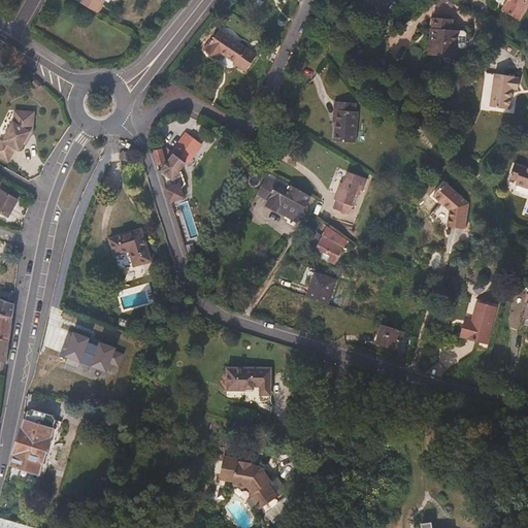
[(104,0),(83,0),(80,3),(98,12),(104,0)]
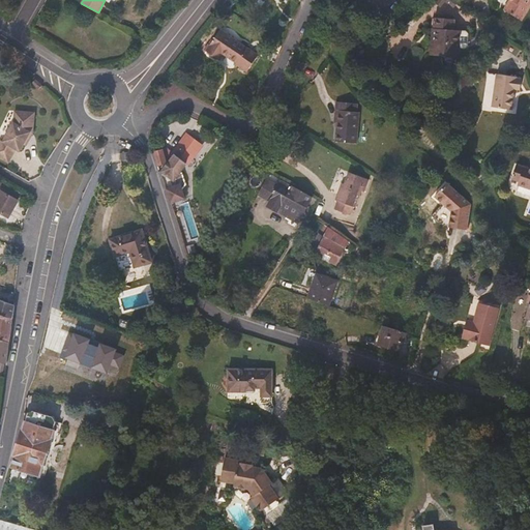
[(505,0),(504,12),(527,16),(529,4),(529,0),(505,0)]
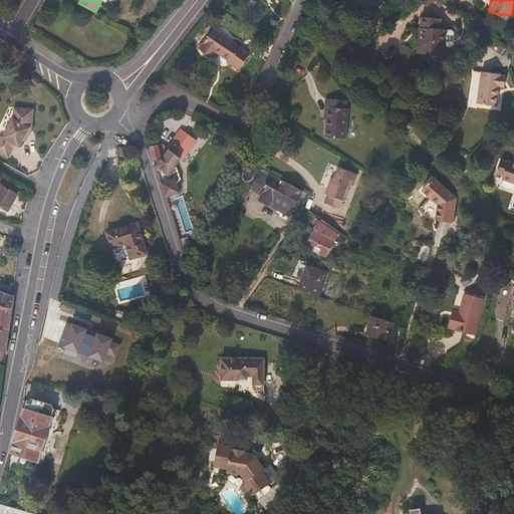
[(441,19),(422,17),(421,28),(419,27),(418,40),(417,53),(445,55),(448,30),(441,29),(441,19)]
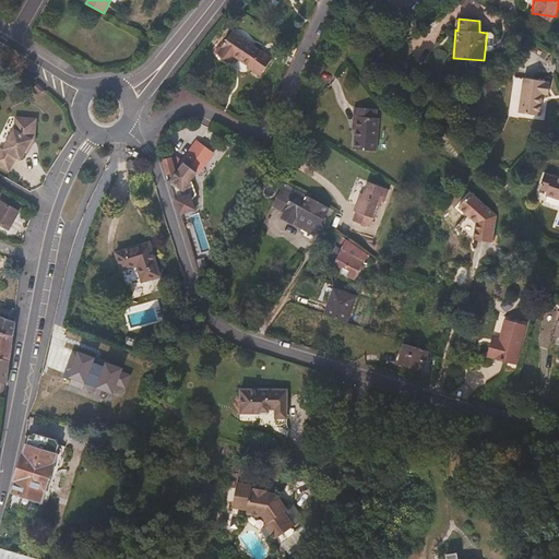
[(215,52),(217,54),(232,62),(235,57),(250,67),(249,69),(260,75),(266,67),(272,58),(233,32),(222,48),(219,47),(215,52)]
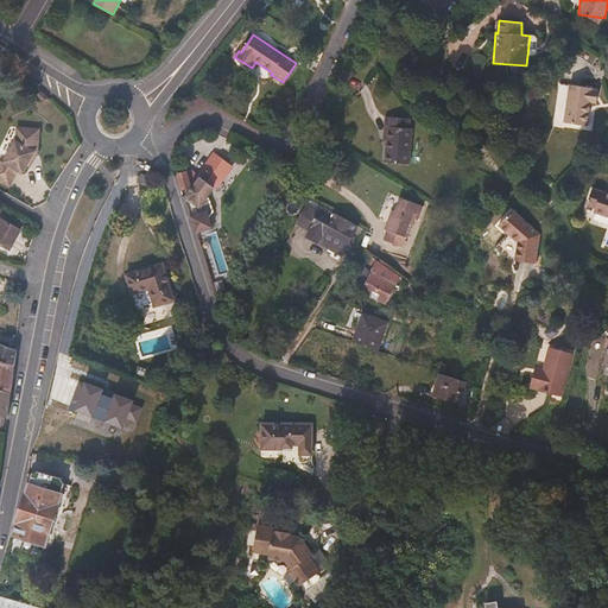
[(593,89),(570,86),(564,122),(588,126),(590,102),(596,103),(597,96),(599,90),(593,89)]
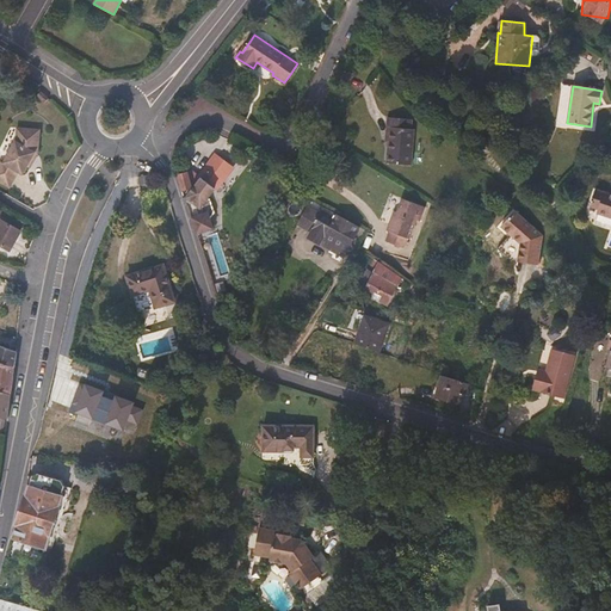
[(49,99),(42,91),(37,96),(44,103),(49,99)]
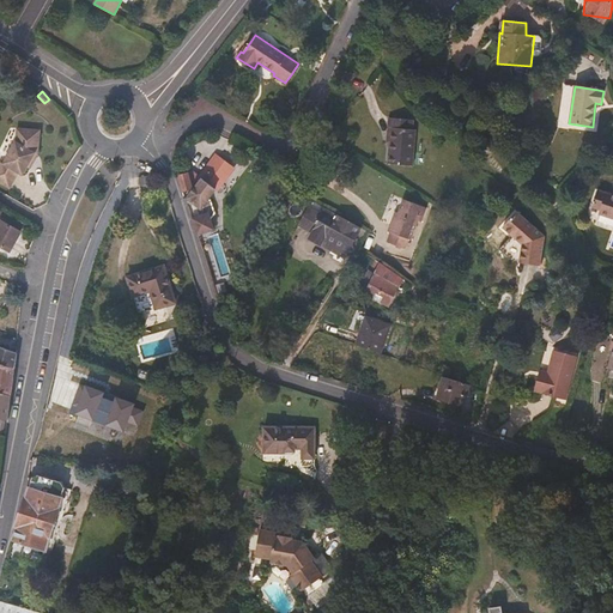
[(508,108),(504,105),(498,116),(502,119),(508,108)]
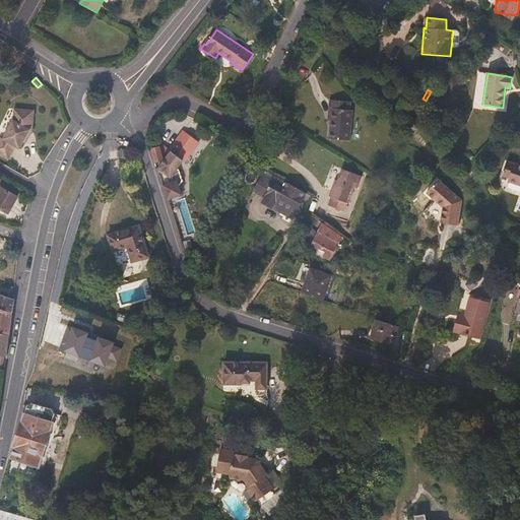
[(350,103),(330,101),(329,110),(328,120),(330,120),(329,138),(350,140),(352,111),(350,110),(350,103)]
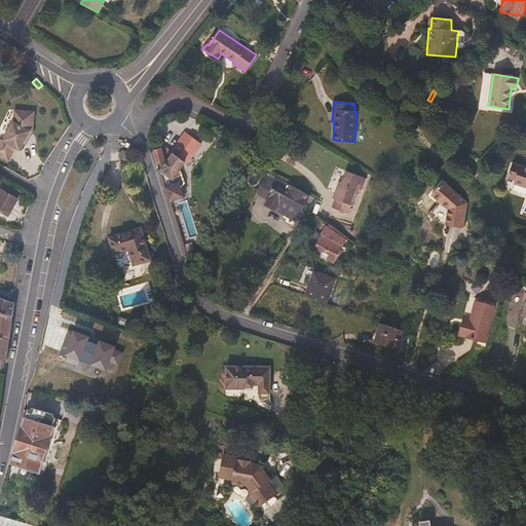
[(20,150),(24,143),(26,145),(30,139),(33,133),(35,111),(14,110),(13,121),(3,141),(0,139),(0,156),(9,161),(16,148),(20,150)]
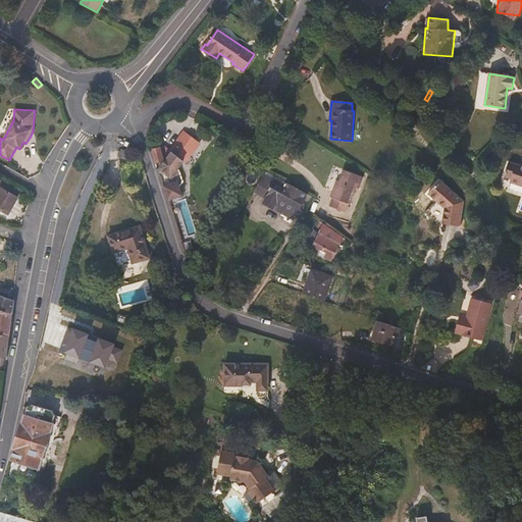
[(164,146),(153,149),(157,163),(164,161),(159,169),(165,173),(171,178),(185,161),(187,163),(201,144),(184,131),(169,150),(164,146)]
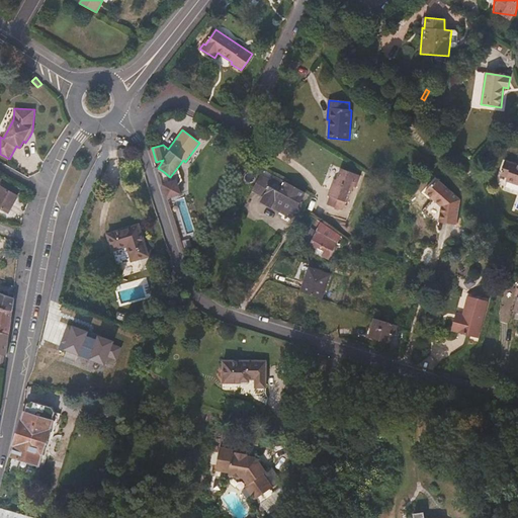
[(132,155),(131,149),(128,149),(128,148),(117,150),(118,157),(132,155)]
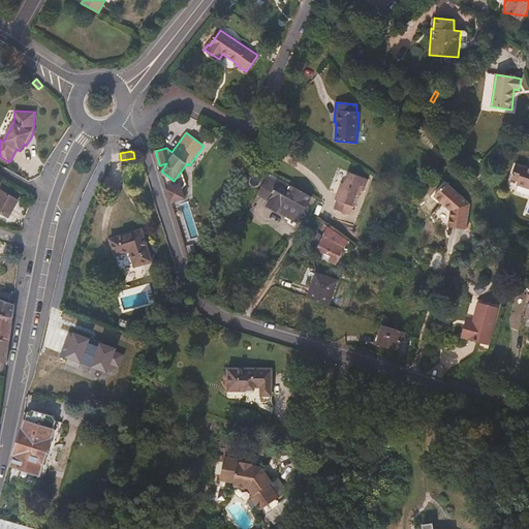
[(528,167),(517,163),(511,179),(519,182),(518,185),(528,188),(528,167)]
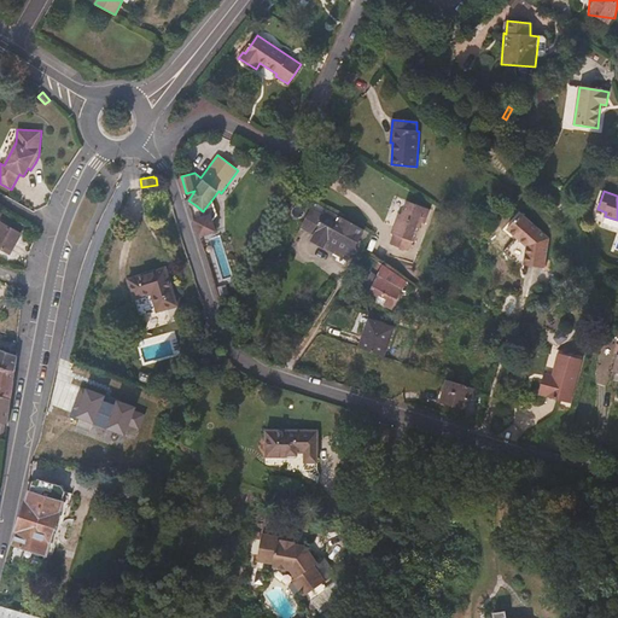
[(430,210),(407,200),(402,215),(398,214),(395,223),(391,233),(394,234),(390,244),(408,251),(412,242),(414,242),(421,222),(425,225),(430,210)]
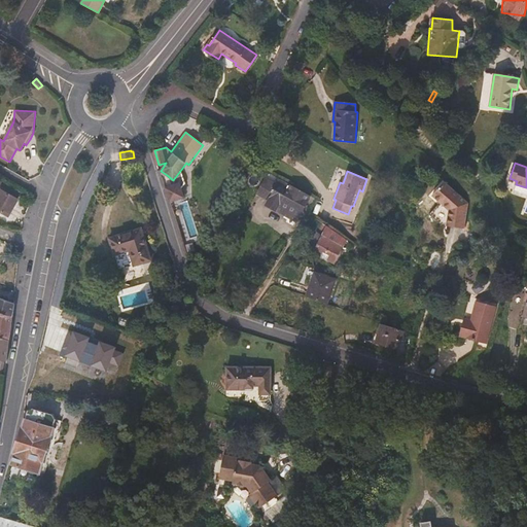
[(275,183),(265,178),(257,194),(269,200),(266,204),(272,207),(277,210),(278,209),(280,206),(300,217),(307,203),(312,206),(316,199),(278,178),(275,183)]
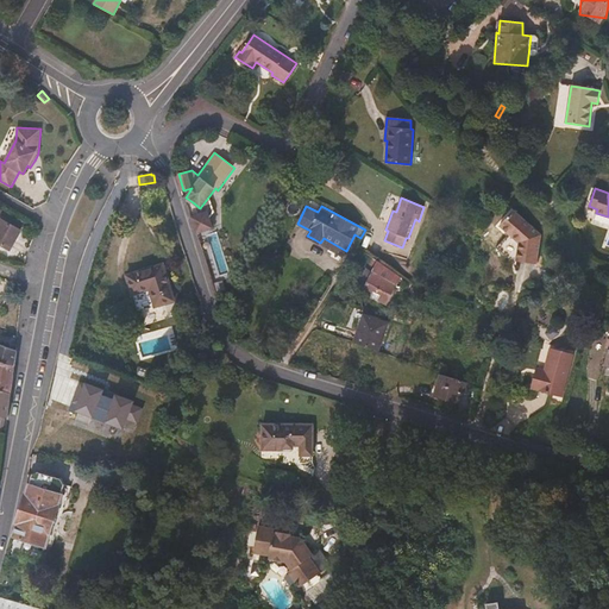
[(190,217),(196,236),(214,230),(207,211),(190,217)]
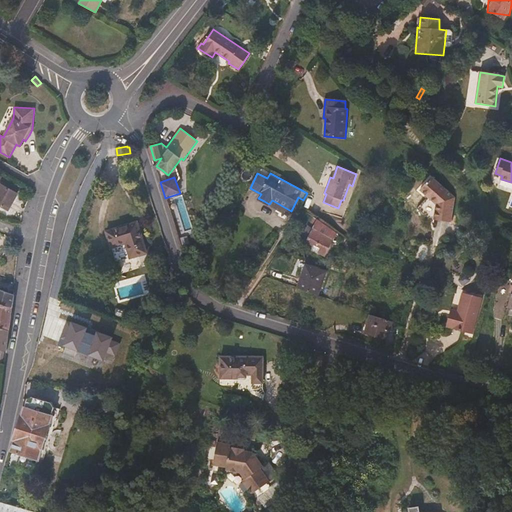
[(455,197),(432,177),(420,189),(437,204),(434,220),(442,221),(451,222),(455,197)]
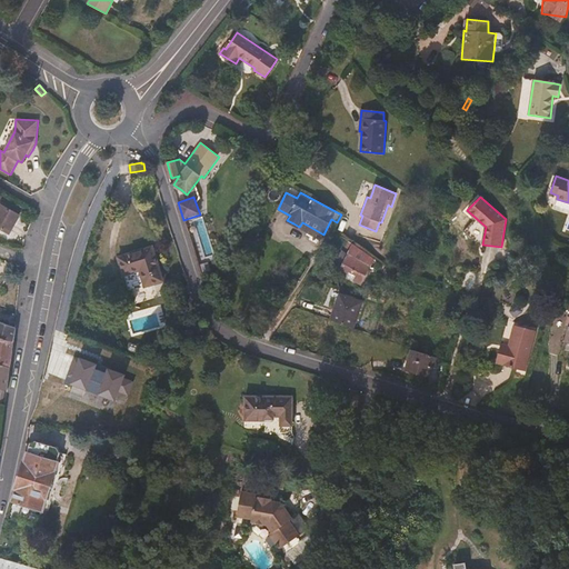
[(15,225),(20,216),(1,205),(0,206),(0,228),(9,233),(15,225)]
